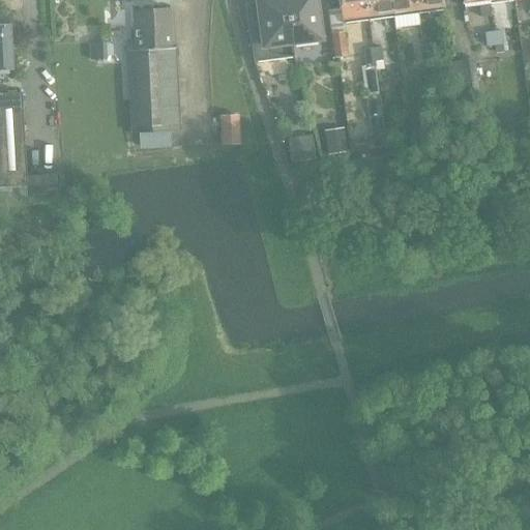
[(294,57),(293,42),(287,0),(257,0),(258,2),(245,4),(251,42),(252,42),(254,62),(294,57)]
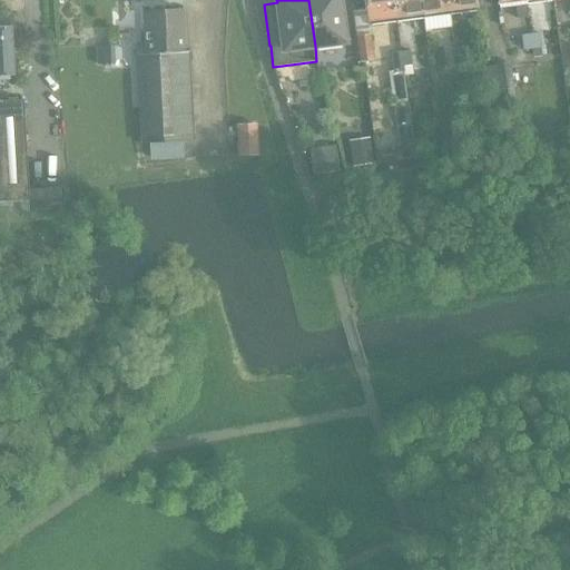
[(345,42),(338,0),(308,0),(315,46),(345,42)]
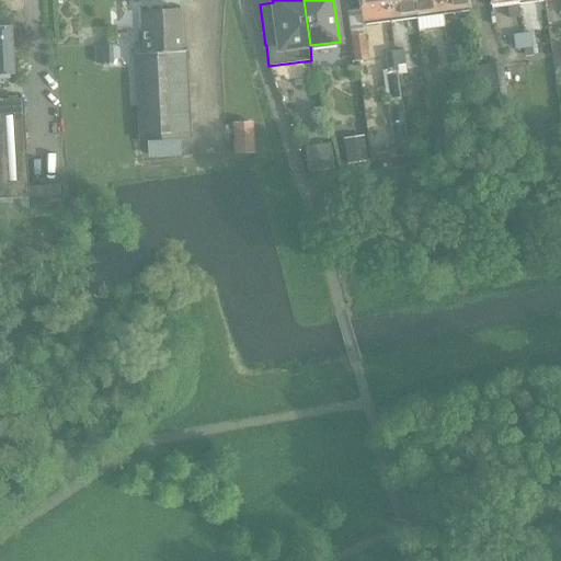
[(390,22),(387,0),(358,0),(363,25),(390,22)]
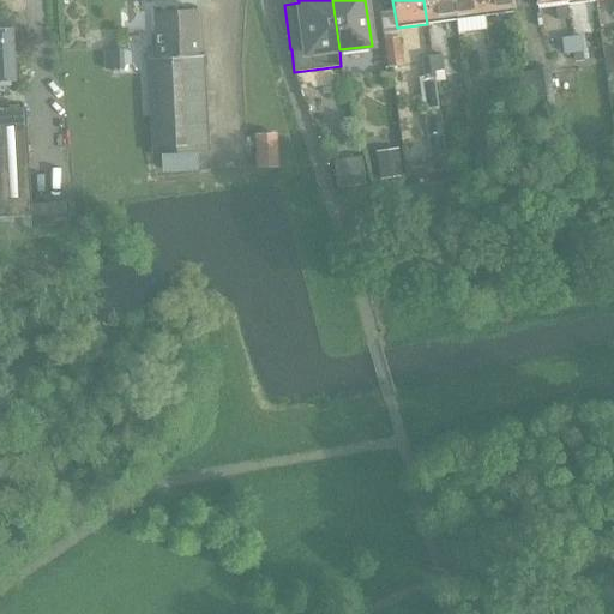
[(456,20),(452,0),(423,0),(427,24),(456,20)]
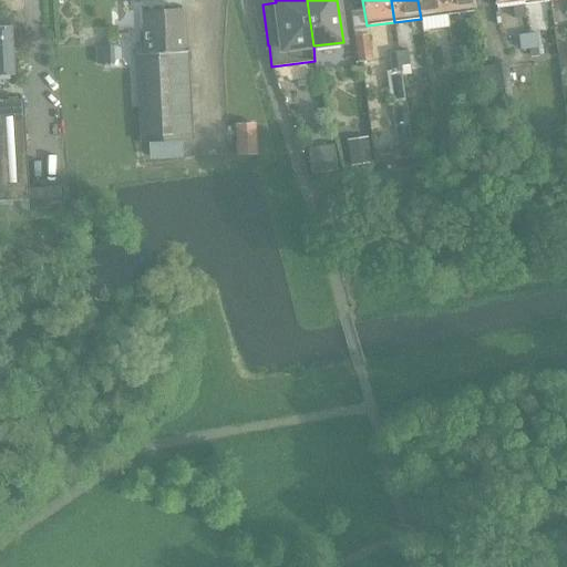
[(447,16),(444,0),(418,0),(421,19),(447,16)]
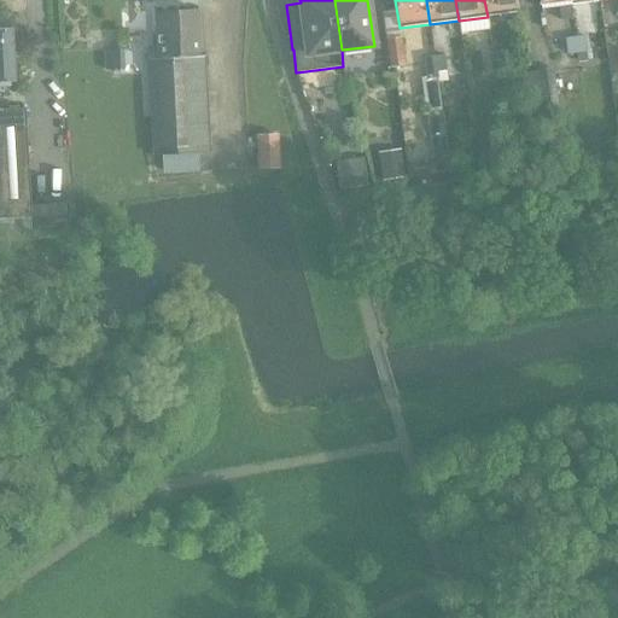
[(518,12),(516,0),(484,0),(488,17),(518,12)]
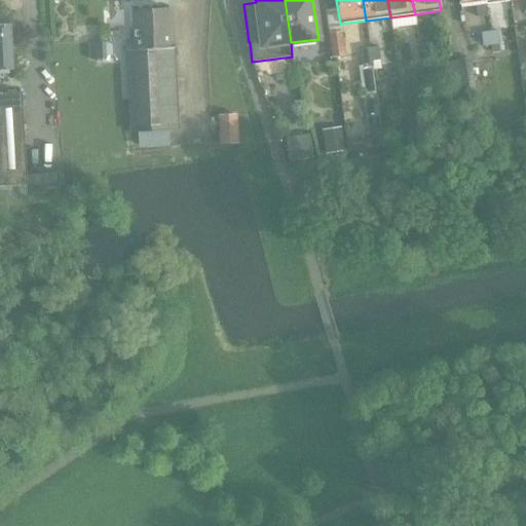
[(485,4),(484,0),(458,0),(460,8),(476,6),(477,17),(487,16),(485,4)]
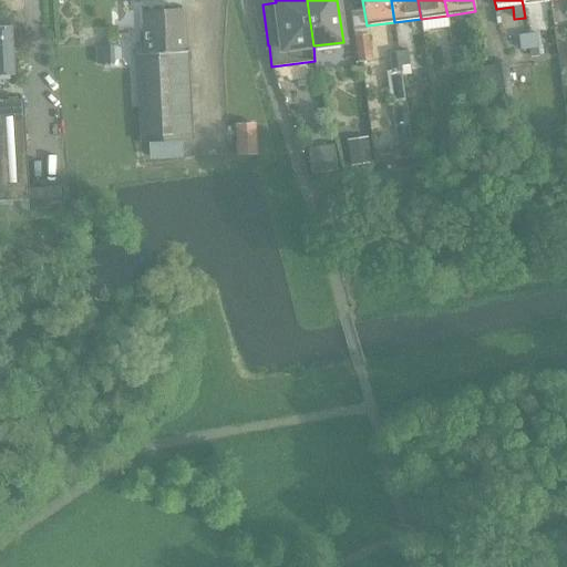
[(192,138),(187,50),(184,51),(182,10),(142,12),(144,45),(135,45),(141,142),(192,138)]
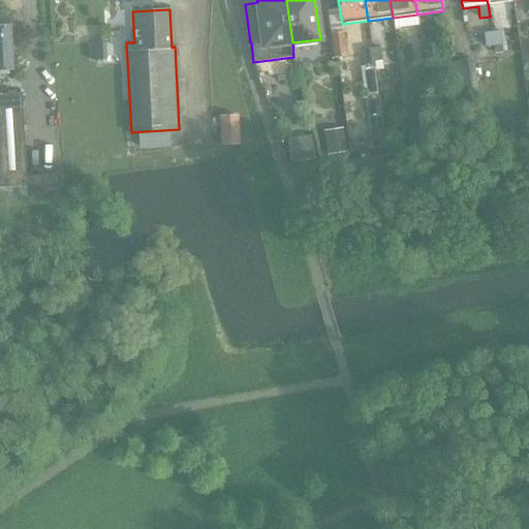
[(0,68),(11,68),(9,25),(0,25),(0,68)]
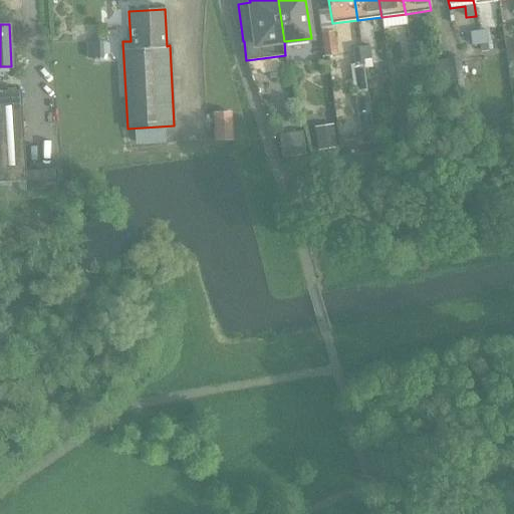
[(333,30),(321,32),(324,56),(328,55),(330,76),(343,74),(341,54),(336,54),(333,30)]
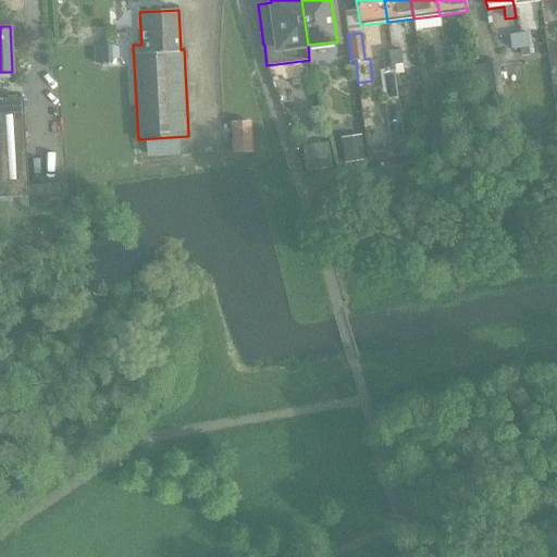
[(529,46),(527,33),(518,35),(520,47),(521,56),(530,54),(529,46)]
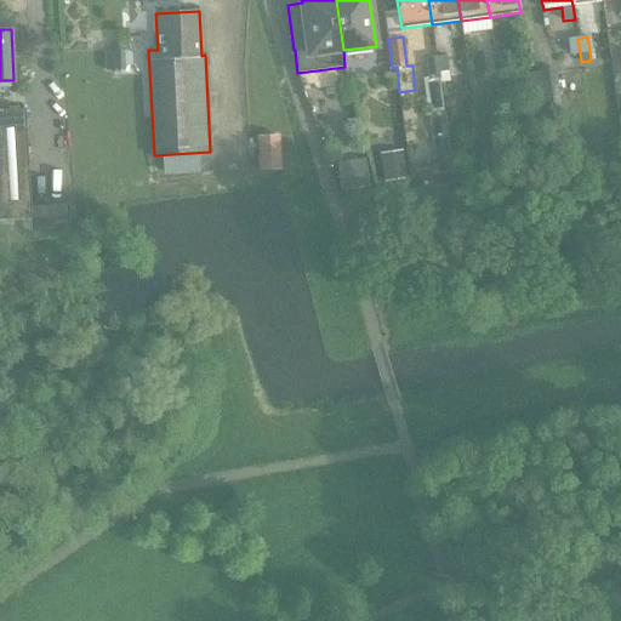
[(580,52),(577,39),(568,40),(570,55),(580,52)]
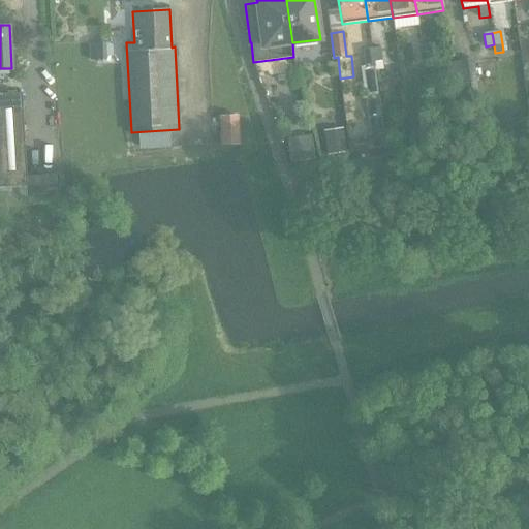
[(431,54),(430,41),(421,42),(423,55),(431,54)]
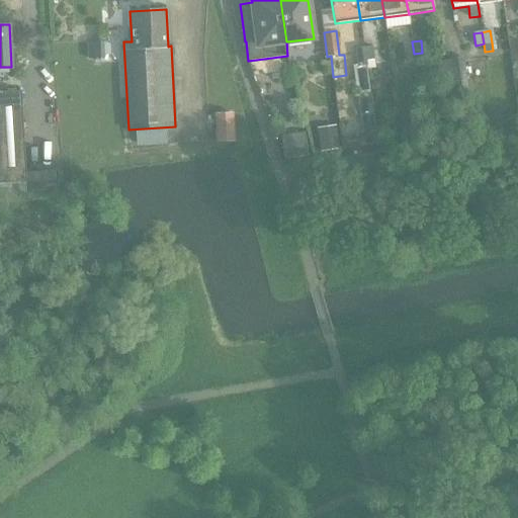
[(373,59),(372,47),(364,48),(366,66),(367,69),(375,68),(373,59)]
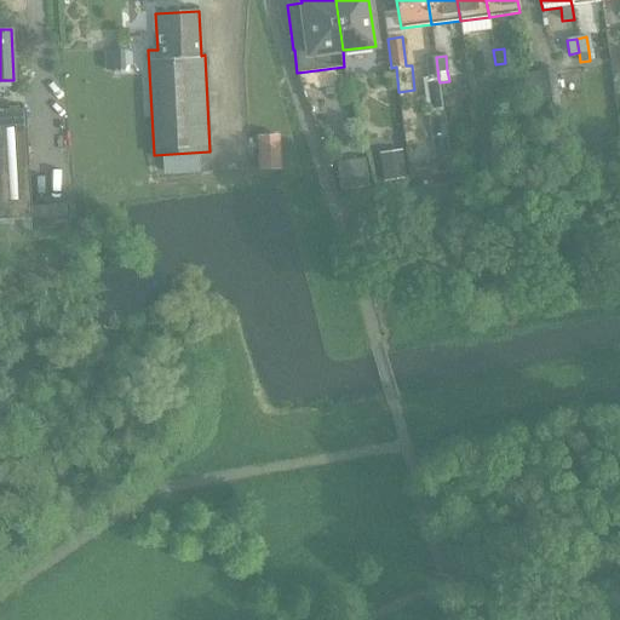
[(438,79),(436,57),(425,58),(428,76),(429,80),(438,79)]
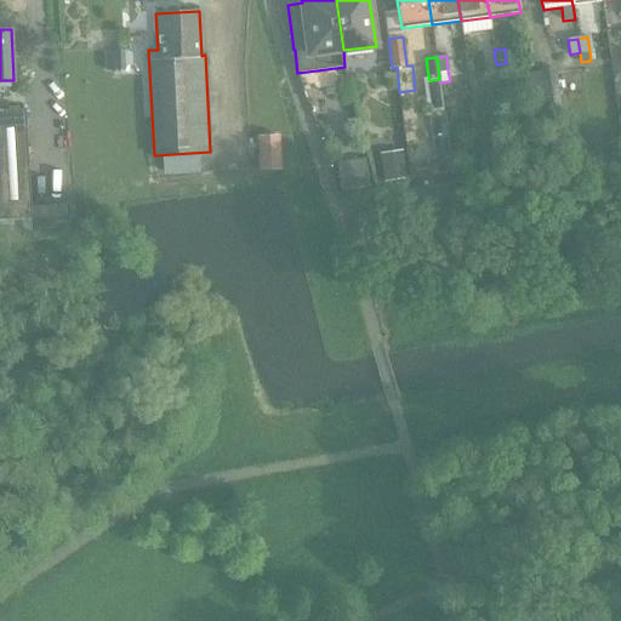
[(540,70),(545,110),(562,108),(556,68),(540,70)]
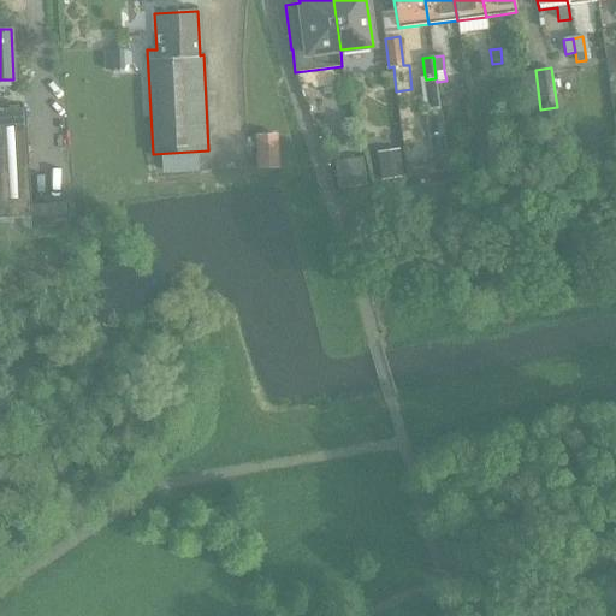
[(538,107),(533,72),(521,73),(525,108),(538,107)]
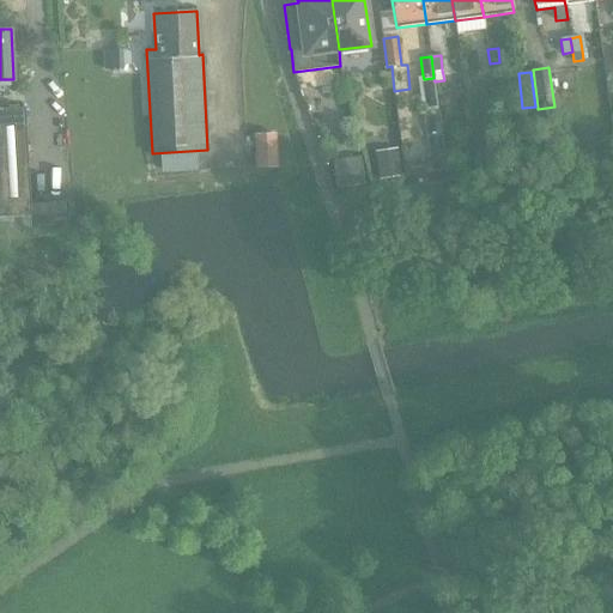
[(423,76),(418,77),(424,113),(438,110),(435,82),(434,78),(424,79),(423,76)]
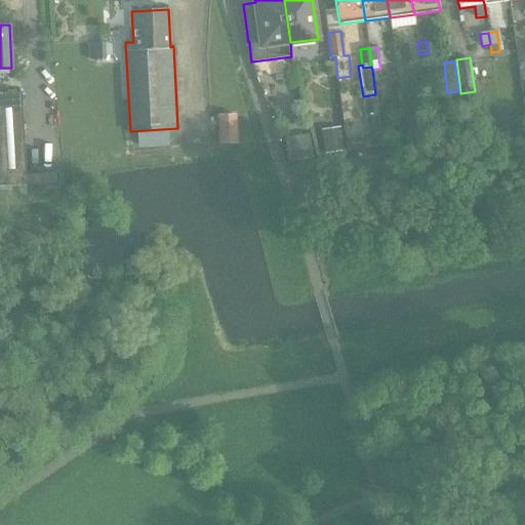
[(0,186),(27,185),(22,92),(0,93),(0,186)]
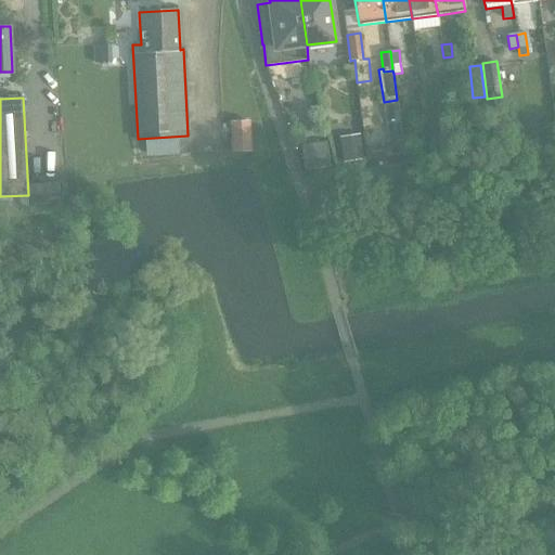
[(384,149),(364,152),(365,162),(405,156),(397,100),(384,102),(389,144),(383,145),(384,149)]
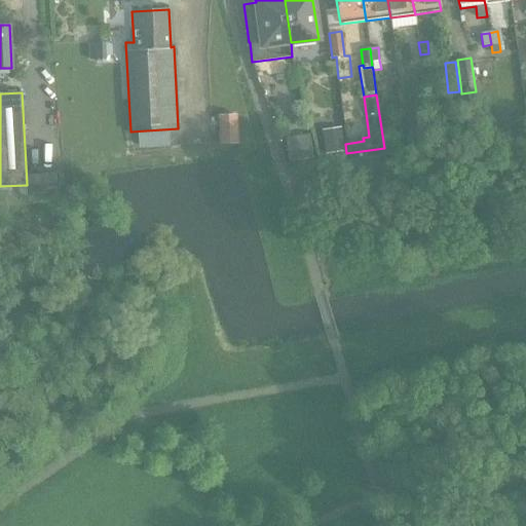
[(410,151),(435,148),(428,112),(416,114),(418,127),(407,128),(407,137),(410,137),(411,149),(410,149),(410,151)]
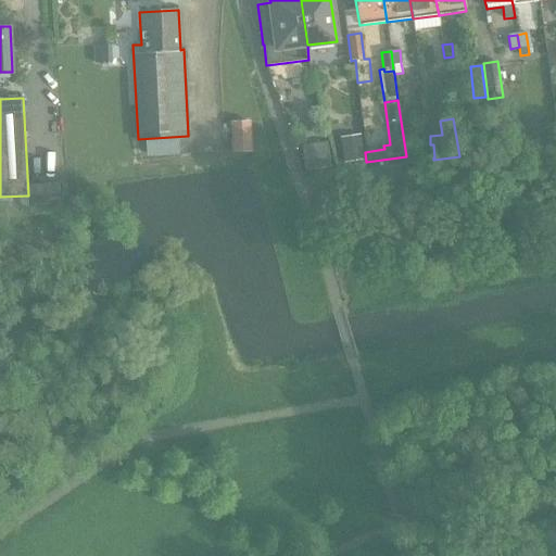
[(250,123),(231,124),(232,151),(251,150),(250,123)]
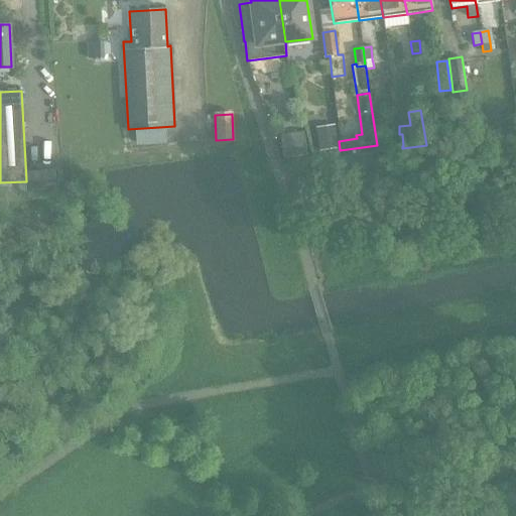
[(335,125),(316,128),(319,150),(338,147),(335,125)]
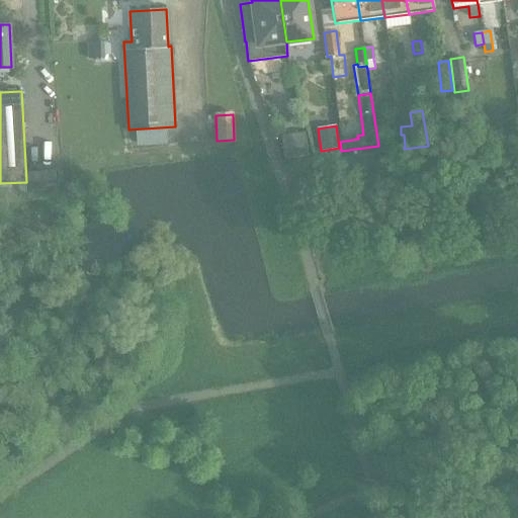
[(307,134),(284,135),(284,156),(308,156),(307,134)]
